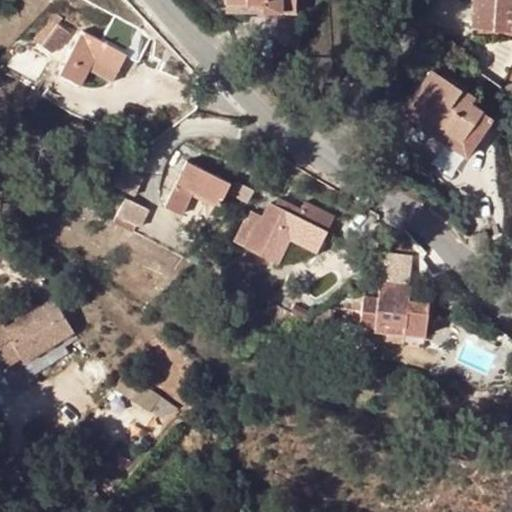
[(511,0),(475,0),(473,29),(511,31),(511,19),(511,0)]
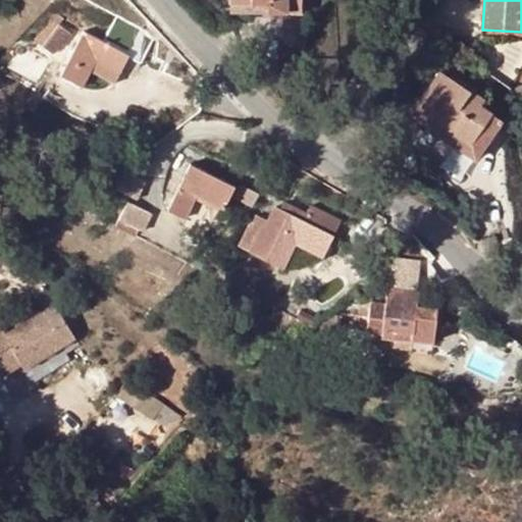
[(286,6),(231,5),(231,13),(286,13),(286,6)]
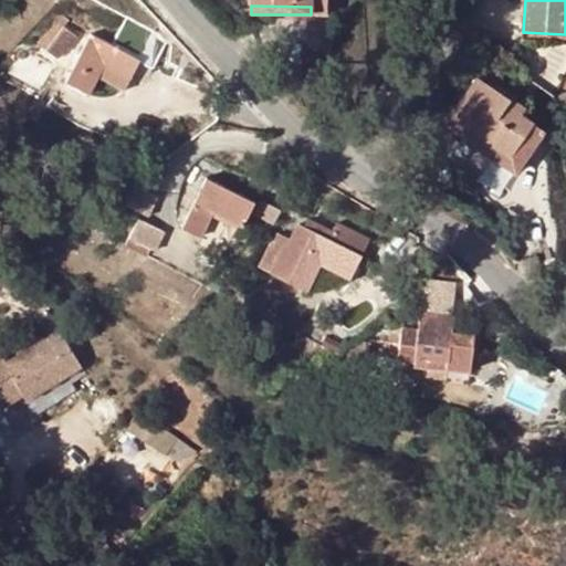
[(565,44),(565,21),(565,34),(523,32),(523,41),(565,44)]
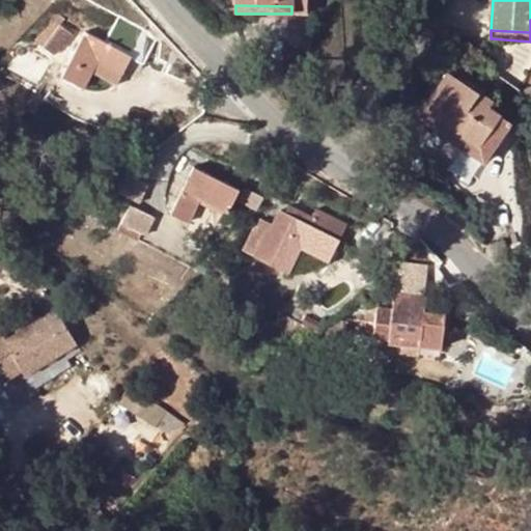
[(86,34),(63,79),(85,90),(93,75),(116,86),(131,60),(142,66),(155,43),(118,23),(106,45),(86,34)]
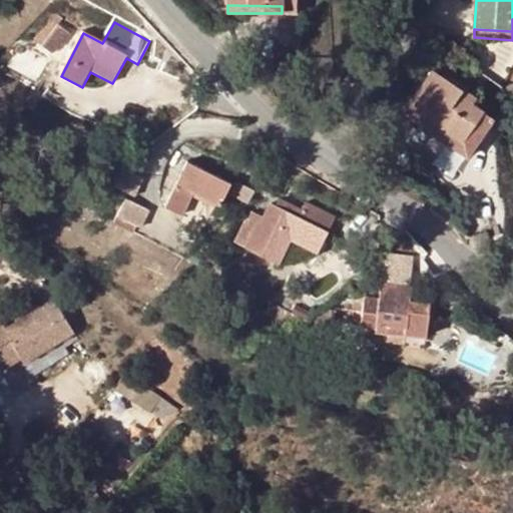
[(59,26),(43,47),(53,55),(69,34),(59,26)]
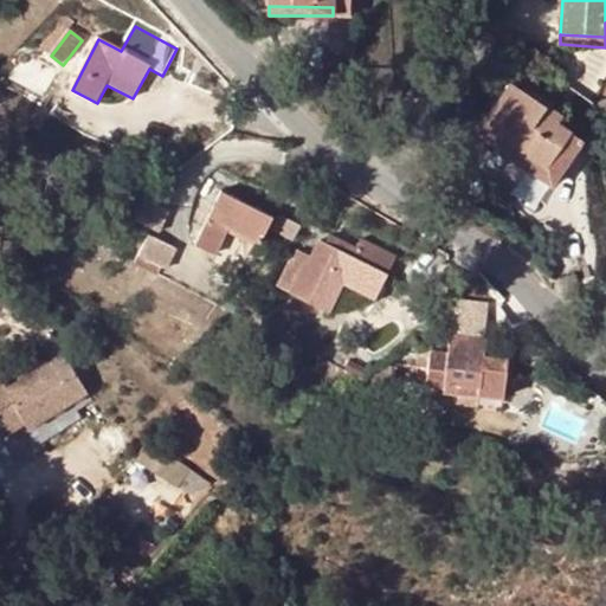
[(545,169),(569,131),(558,124),(561,117),(511,84),(477,136),(496,149),(502,140),(545,169)]
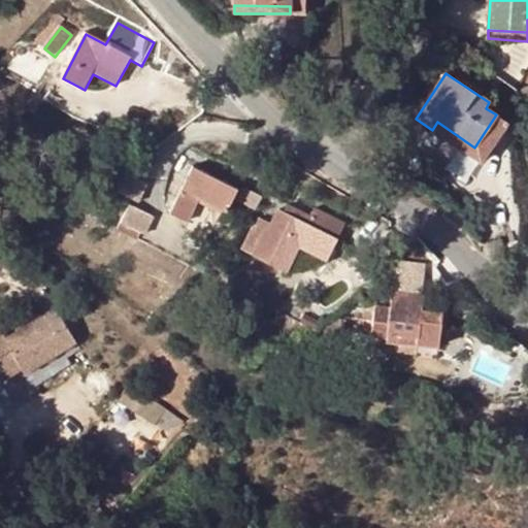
[(508,123),(496,114),(474,147),(437,122),(432,130),(482,162),(508,123)]
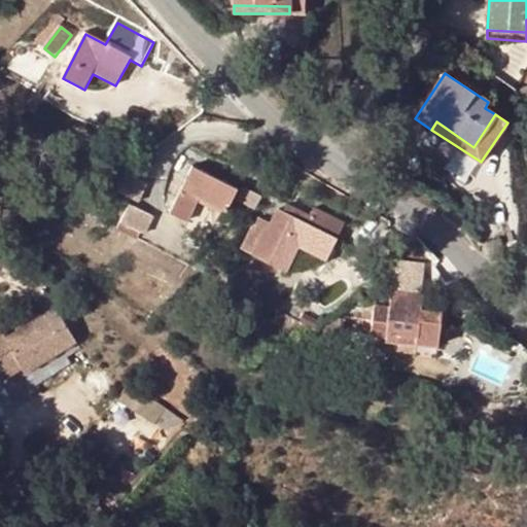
[(199,198),(226,211),(238,189),(194,168),(170,213),(187,222),(199,198)]
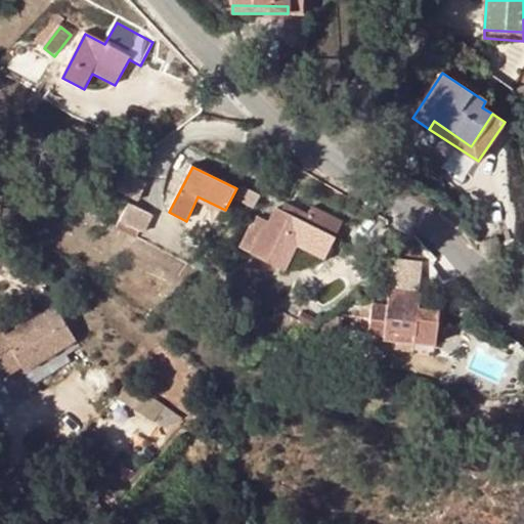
[(128,171),(119,189),(137,199),(146,181),(128,171)]
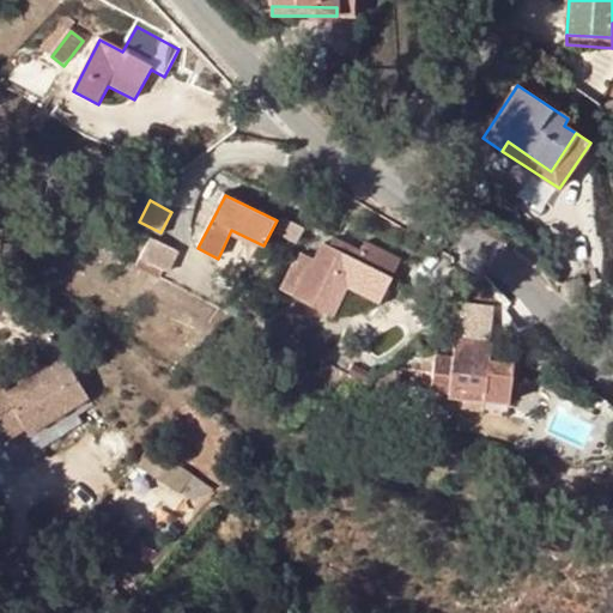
[(180,252),(151,237),(141,258),(169,271),(180,252)]
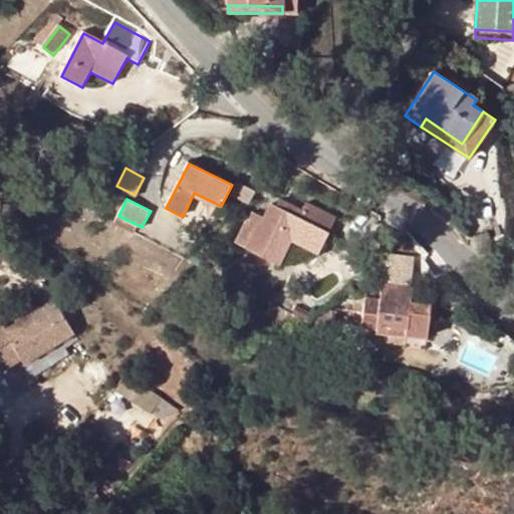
[(283,203),(280,210),(285,213),(302,221),(305,214),(283,203)]
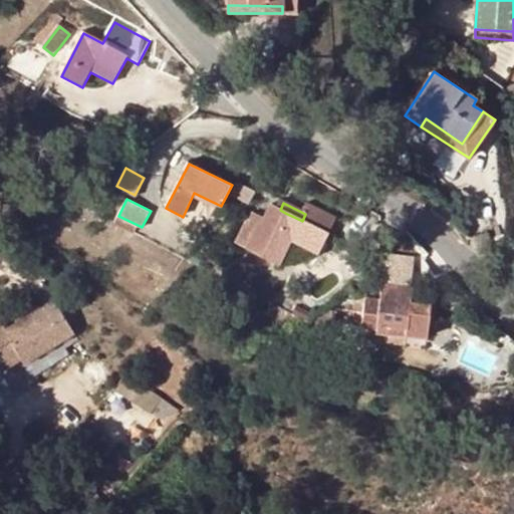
[(252,219),(239,246),(263,258),(285,213),(280,210),(272,207),(265,220),(255,215),(253,219),(252,219)]
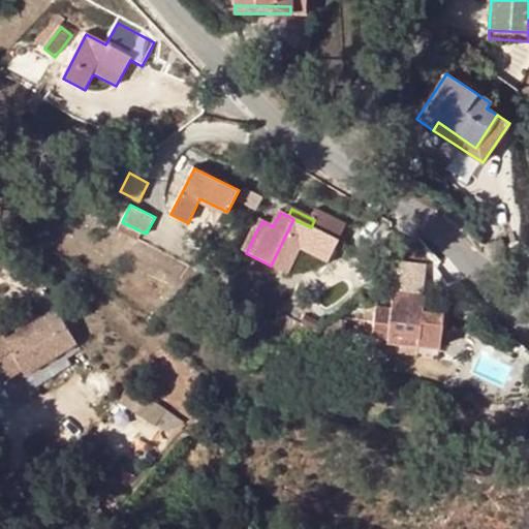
[(314,220),(311,227),(338,241),(344,227),(317,214),(314,220)]
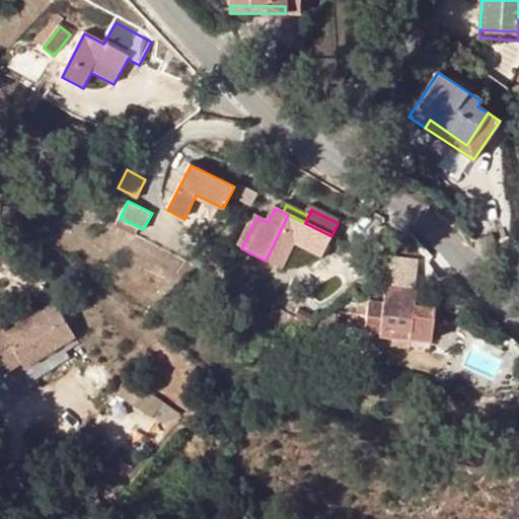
[(305,223),(288,215),(266,261),(283,269),(295,244),(322,257),(332,236),(331,236),(305,223)]
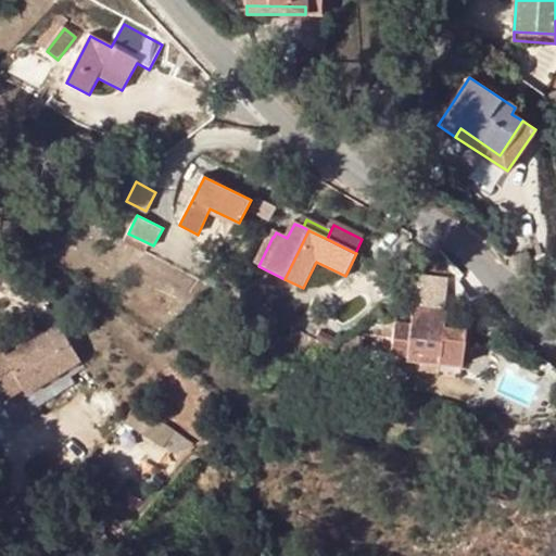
[(445,313),(414,310),(412,325),(395,323),(392,355),(407,356),(408,353),(425,354),(425,363),(462,366),(465,330),(444,328),(445,313)]
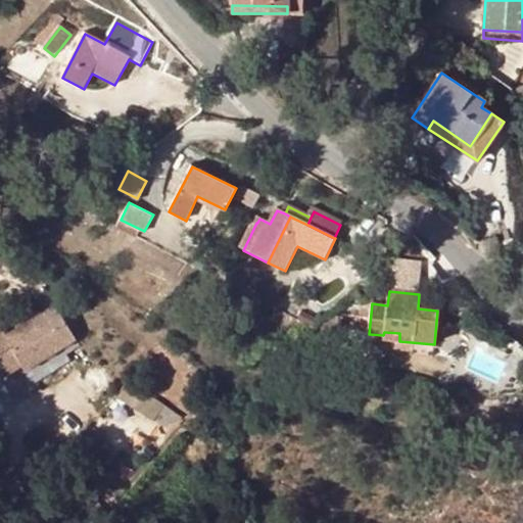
[(60,349),(65,357),(81,347),(55,307),(7,338),(1,329),(0,329),(0,380),(0,381),(22,368),(26,371),(60,349)]
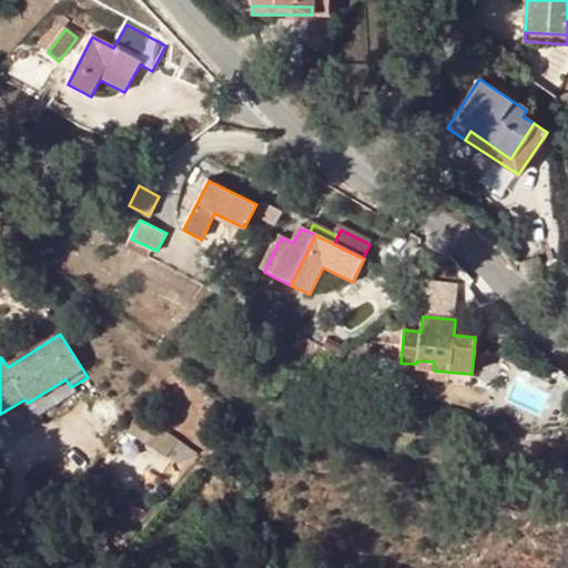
[(417,361),(416,364),(416,369),(434,371),(434,362),(417,361)]
